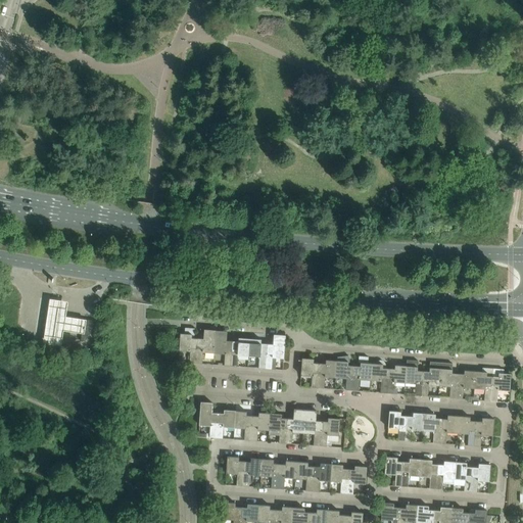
[(68,301),(48,298),(41,342),(62,345),(64,331),(84,334),(86,320),(66,317),(68,301)]
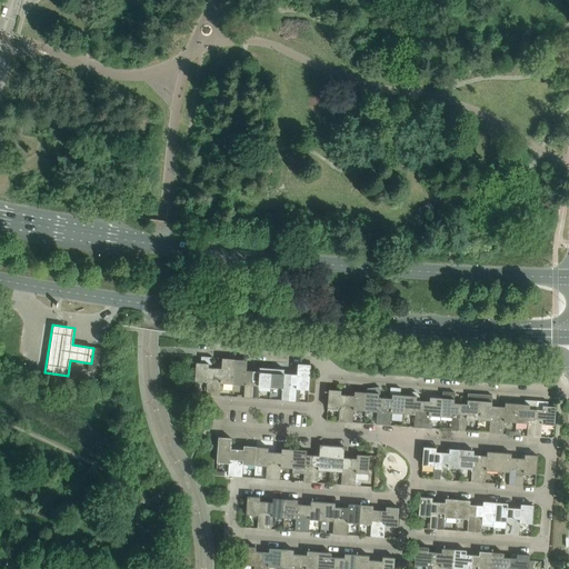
[(91,348),(89,362),(88,371),(105,373),(108,350),(91,348)]
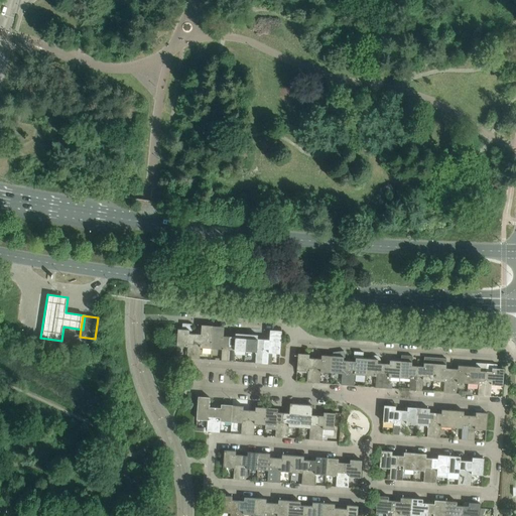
[(187,347),(186,358),(192,359),(195,334),(191,334),(192,325),(182,324),(181,330),(177,329),(176,346),(187,347)]
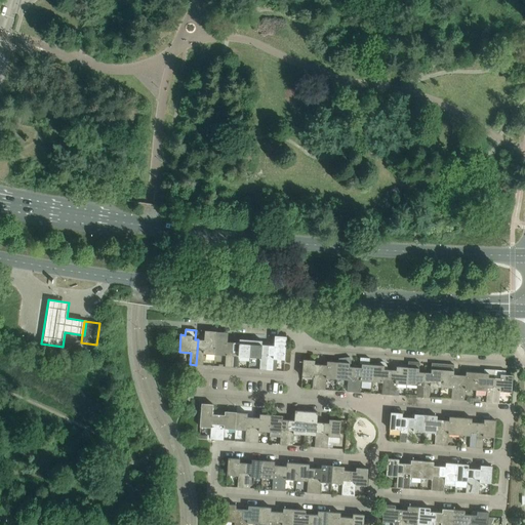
[(204,354),(214,354),(215,331),(205,331),(204,340),(198,339),(196,365),(203,365),(204,354)]
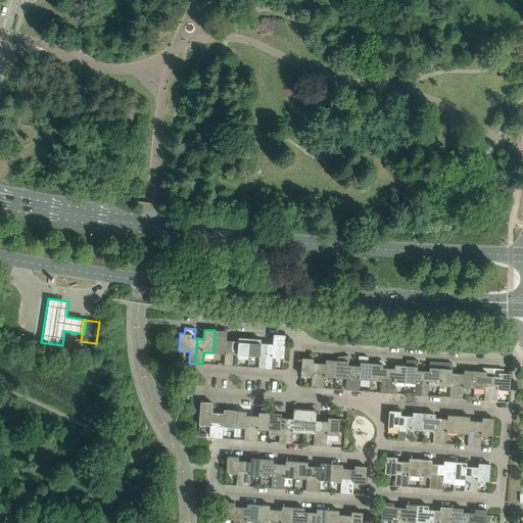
[(224,366),(230,366),(232,341),(229,341),(226,341),(226,337),(227,331),(215,330),(214,352),(225,353),(224,366)]
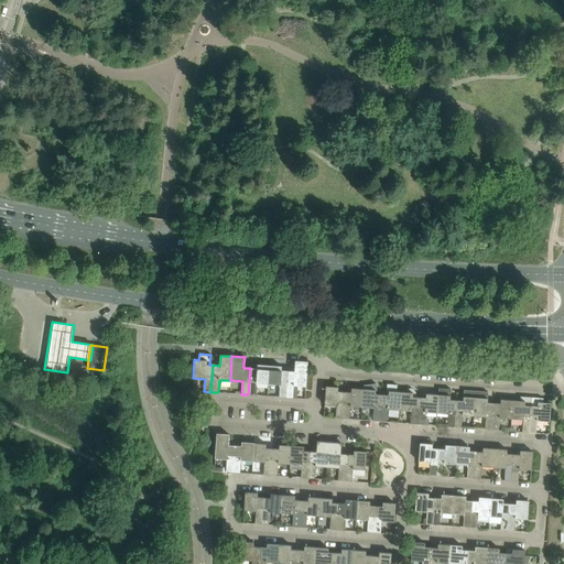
[(288,371),(285,398),(293,398),(293,386),(305,387),(307,368),(307,361),(295,361),(294,367),(294,371),(288,371)]
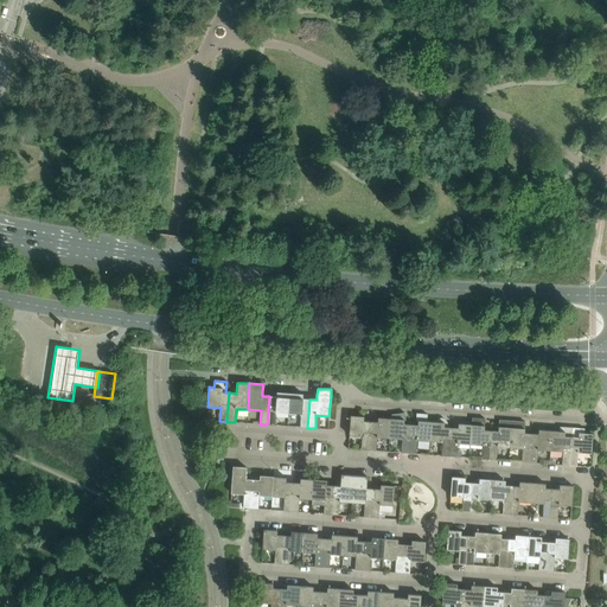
[(276,397),(269,396),(267,425),(275,426),(276,411),(288,413),(289,394),(276,393),(276,397)]
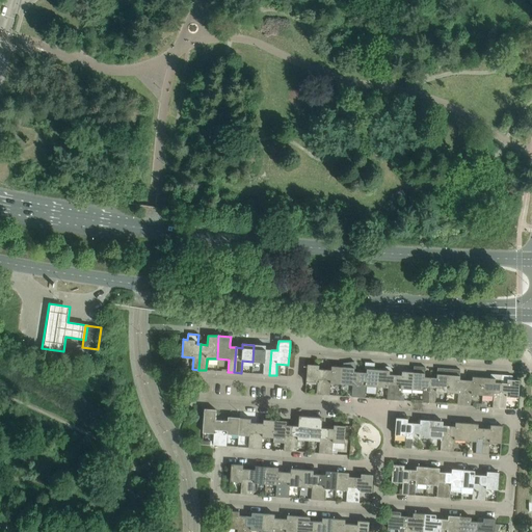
[(263,374),(269,375),(271,350),(265,349),(265,345),(254,345),(253,362),(264,363),(263,374)]
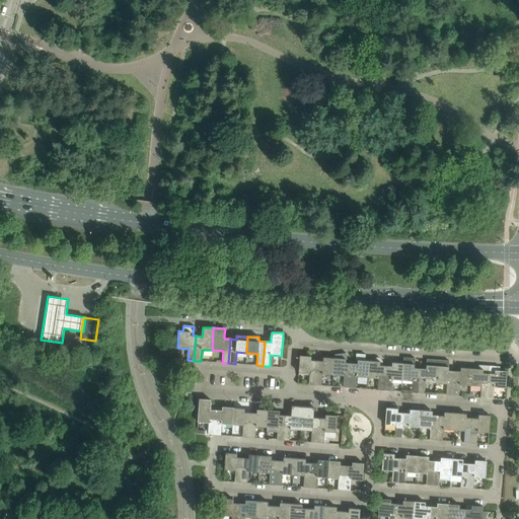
[(335,358),(334,358),(332,375),(344,375),(343,387),(349,387),(351,363),(345,363),(345,360),(347,359),(346,353),(335,355),(335,356),(335,358)]
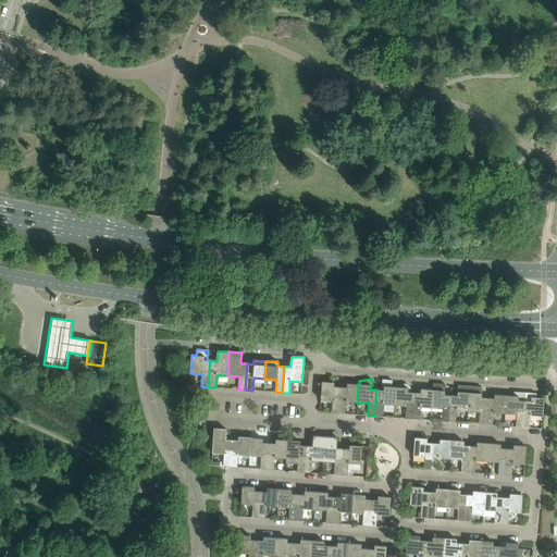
[(392,380),(382,380),(382,386),(383,386),(383,391),(376,390),(374,416),(382,417),(383,404),(394,405),(395,387),(392,386),(392,380)]
